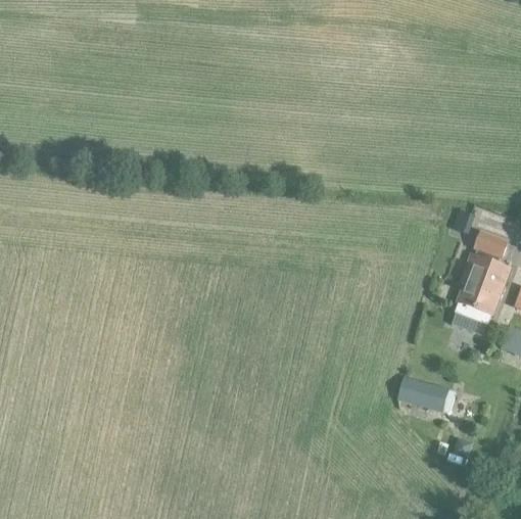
[(458,208),(451,227),(463,232),(469,214),(458,208)]
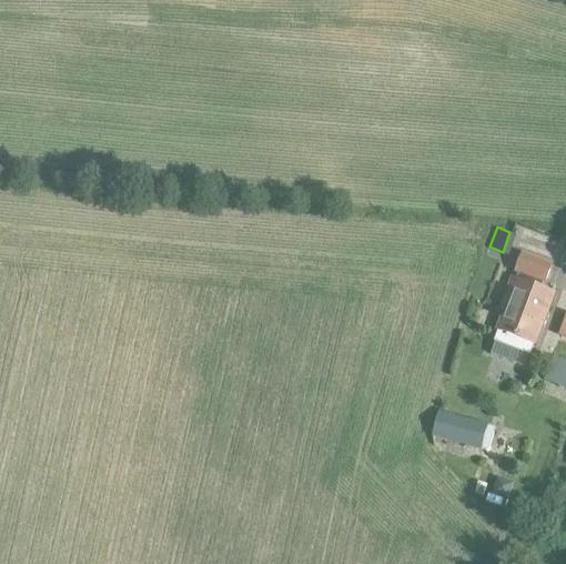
[(545,282),(552,261),(521,250),(513,271),(516,272),(542,281),(545,282)]
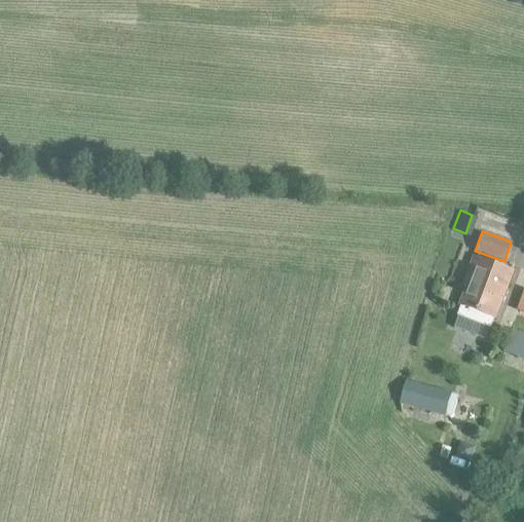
[(457,304),(459,304),(456,313),(457,313),(453,325),(484,336),(488,326),(489,326),(493,318),(494,319),(514,269),(499,264),(501,260),(478,252),(477,255),(473,253),(459,285),(464,286),(457,304)]
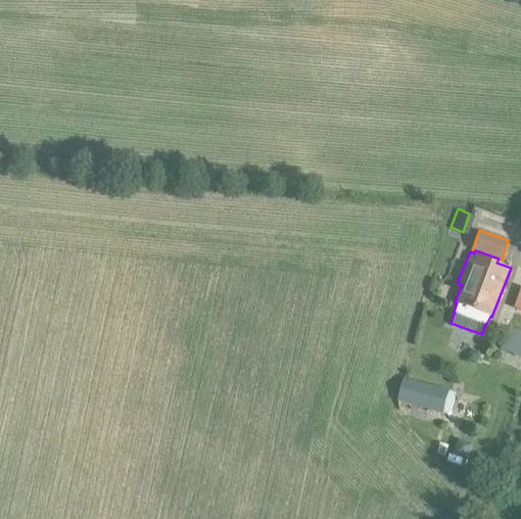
[(511,351),(520,329),(508,324),(499,346),(511,351)]
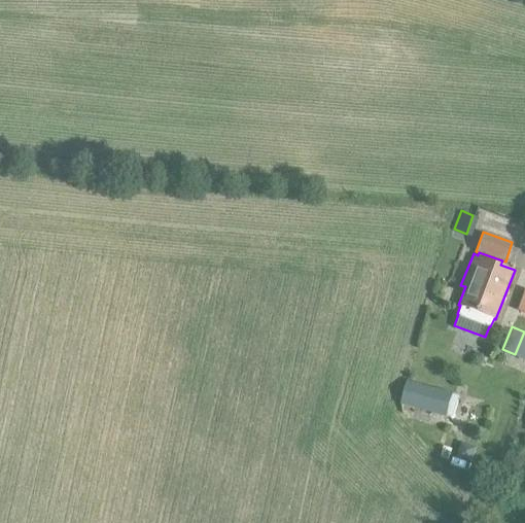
[(453,389),(405,377),(398,402),(447,414),(453,389)]
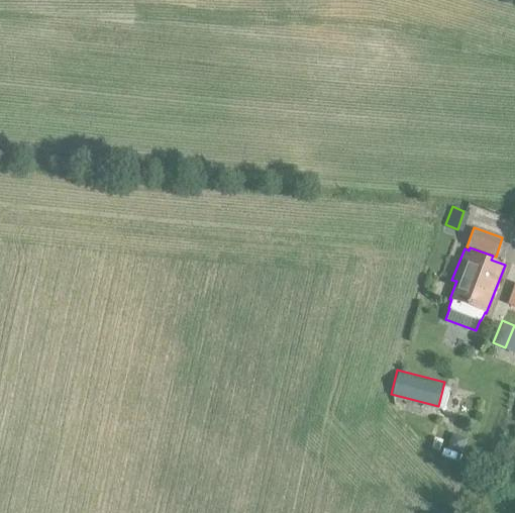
[(460,451),(466,437),(451,432),(446,446),(460,451)]
